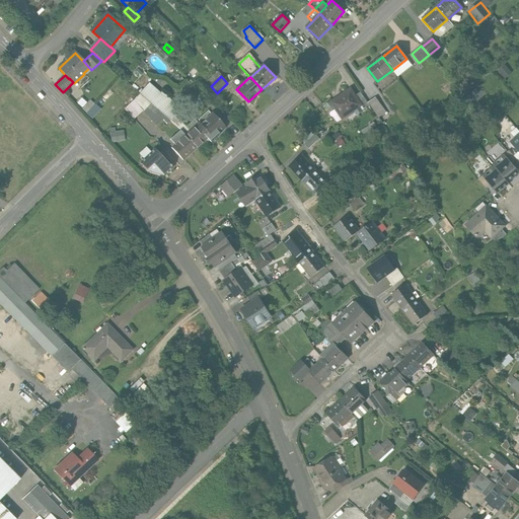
[(463,78),(459,82),(465,89),(469,86),(463,78)]
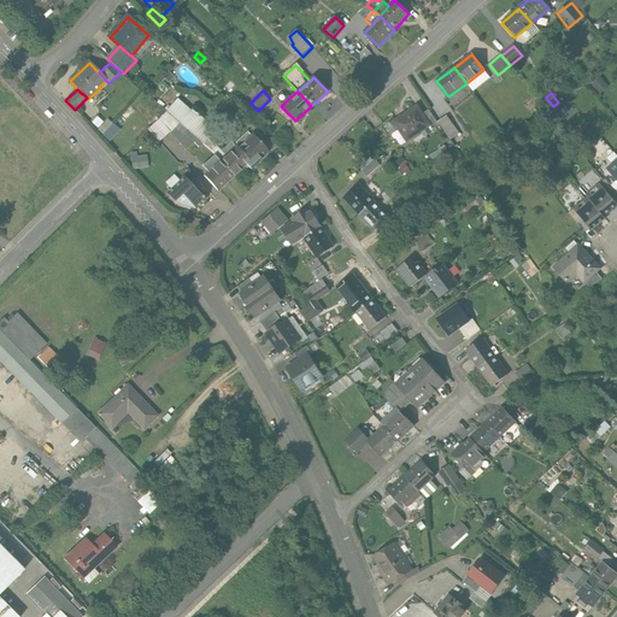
[(180,123),(191,111),(177,100),(166,112),(180,123)]
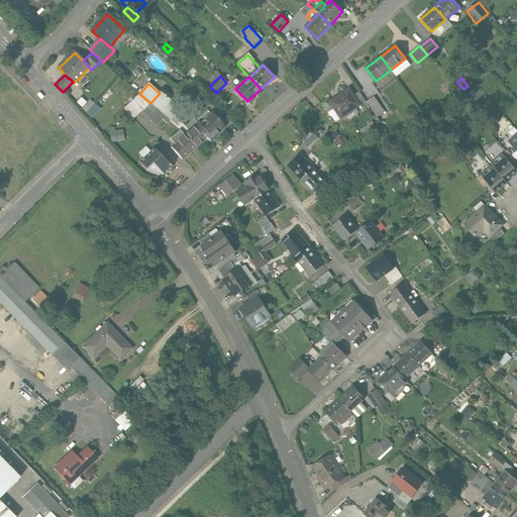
[(331,117),(334,121),(336,122),(340,119),(340,117),(359,105),(353,97),(349,90),(330,102),(334,108),(328,112),(328,114),(330,116),(331,117)]
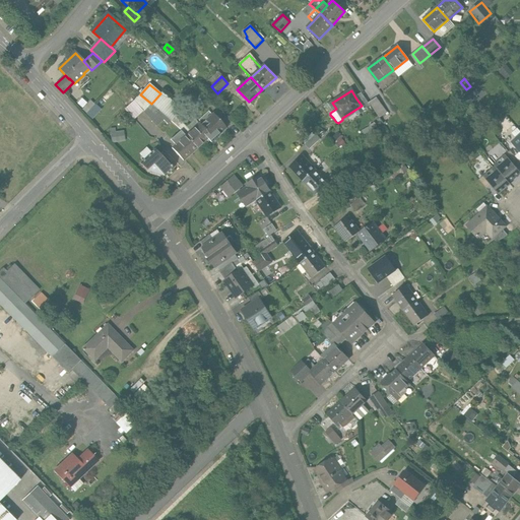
[(171,121),(171,122),(175,117),(180,110),(161,93),(160,93),(151,104),(151,105),(167,118),(171,121)]
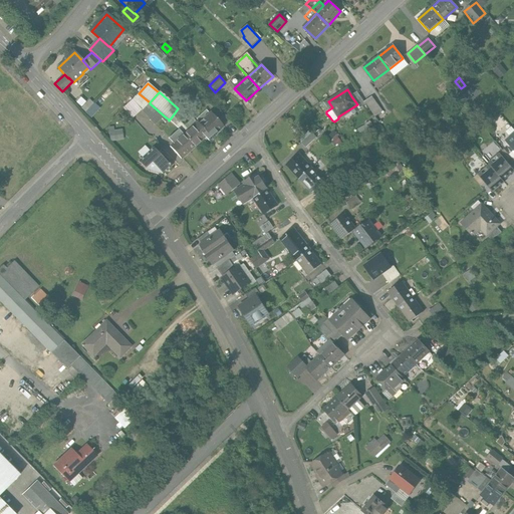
[(351,96),(357,104),(359,108),(365,104),(357,92),(351,96)]
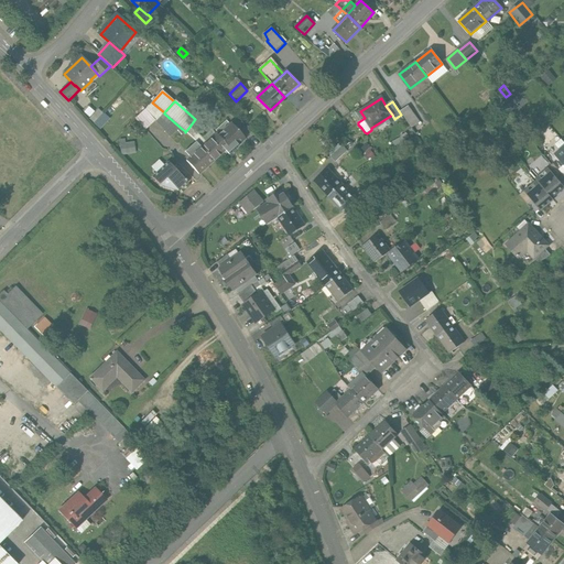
[(164,112),(152,102),(134,119),(144,129),(154,119),(155,121),(164,114),(164,112)]
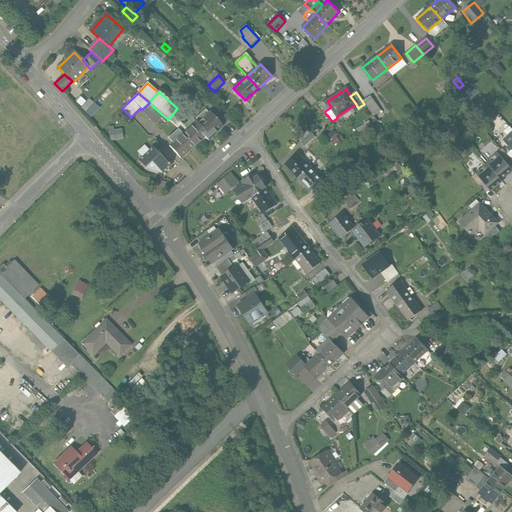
[(373,116),(381,111),(370,96),(363,101),(373,116)]
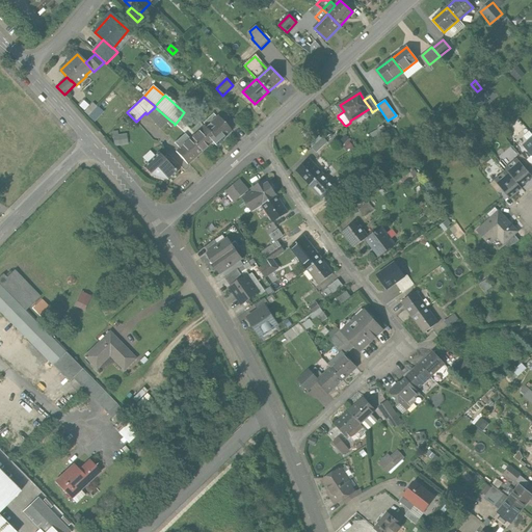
[(84,112),(89,116),(98,108),(92,103),(84,112)]
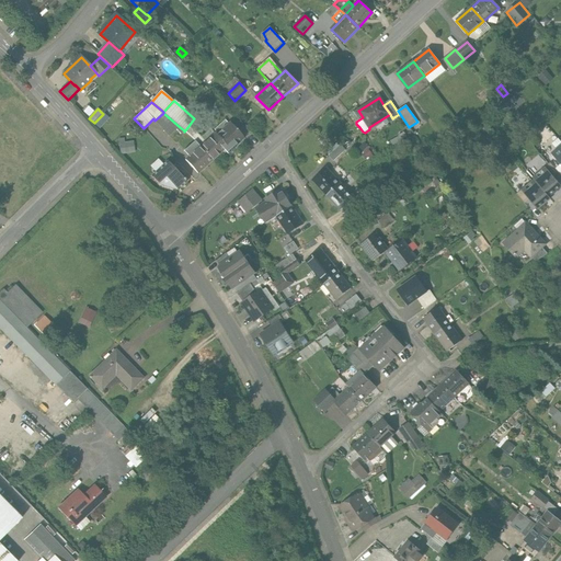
[(180,127),(163,113),(155,121),(169,137),(176,129),(180,127)]
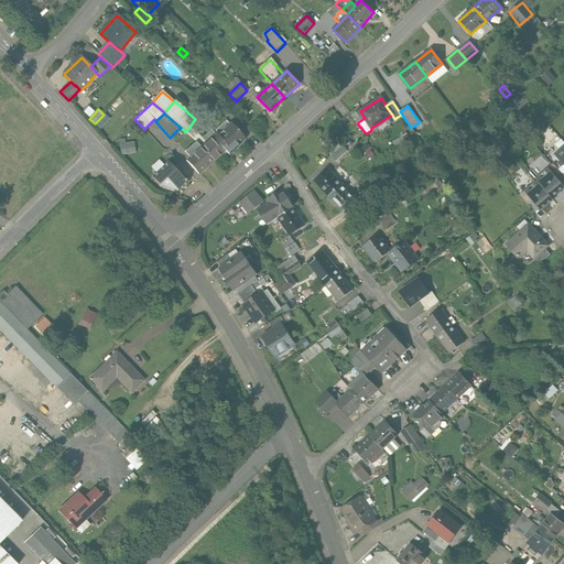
[(108,118),(104,115),(95,123),(99,128),(108,118)]
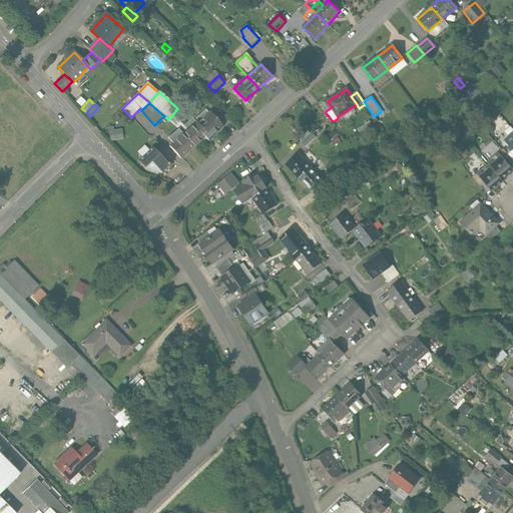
[(222,126),(209,112),(198,123),(196,121),(187,130),(179,122),(172,115),(168,120),(175,126),(183,134),(194,146),(204,137),(208,141),(217,133),(216,132),(222,126)]
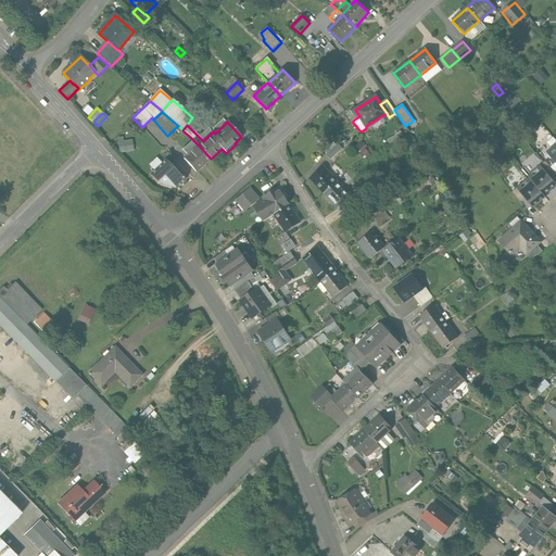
[(117,138),(118,152),(133,151),(133,141),(123,141),(123,138),(117,138)]
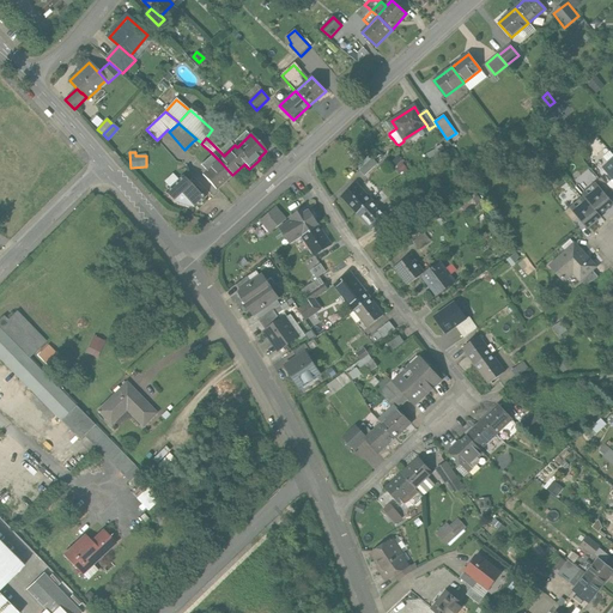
[(202,175),(216,190),(232,175),(219,161),(218,161),(213,155),(201,165),(206,171),(202,175)]
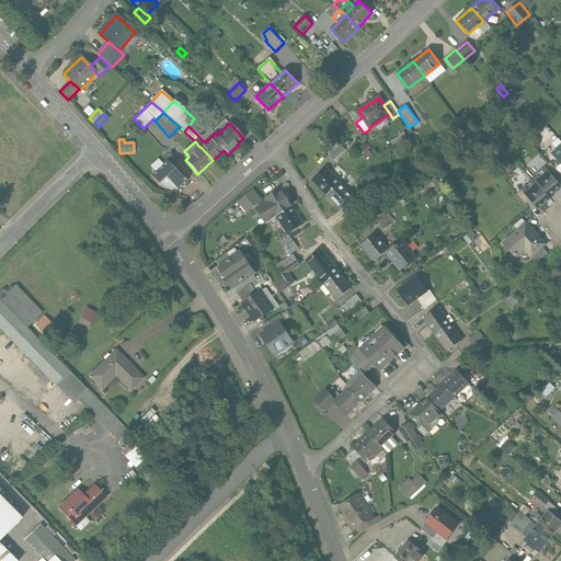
[(364,142),(359,148),(363,151),(368,147),(364,142)]
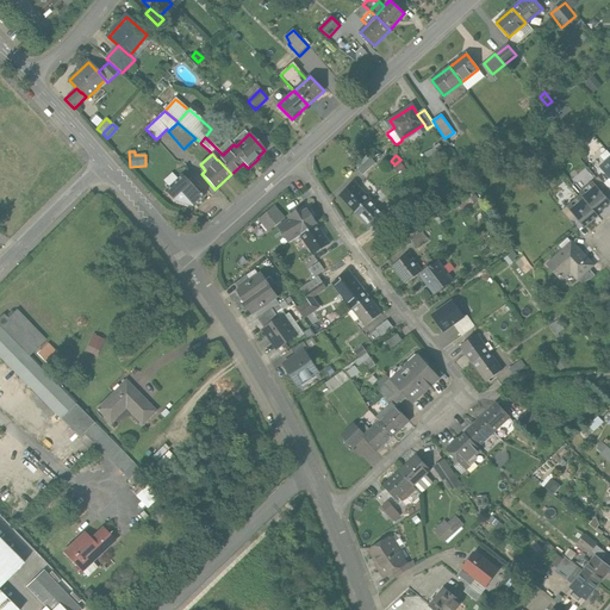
[(358,169),(363,175),(375,163),(371,157),(358,169)]
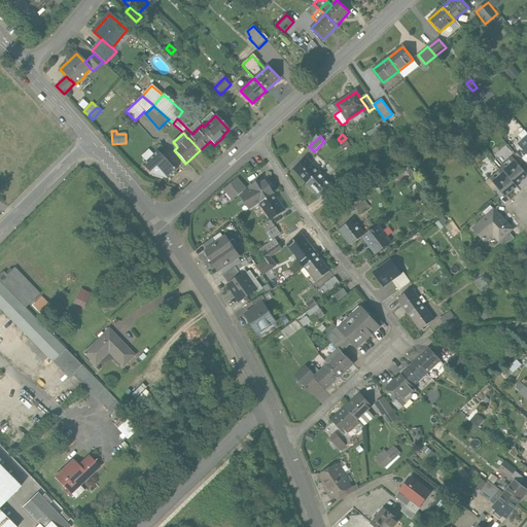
[(526,137),(518,145),(526,154),(526,137)]
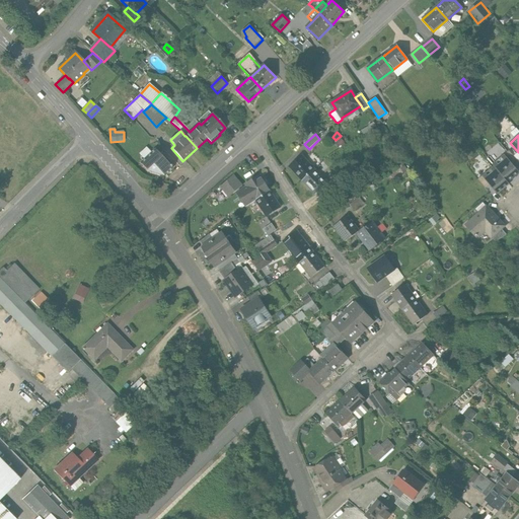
[(164,175),(172,168),(171,167),(171,166),(170,165),(169,165),(155,149),(140,163),(146,170),(164,175)]
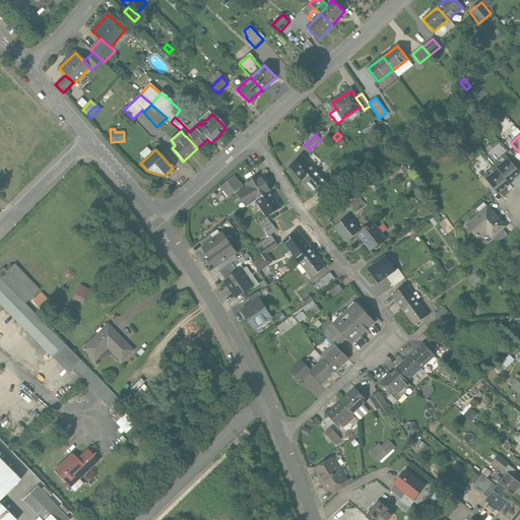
[(505,155),(513,165),(518,160),(510,151),(505,155)]
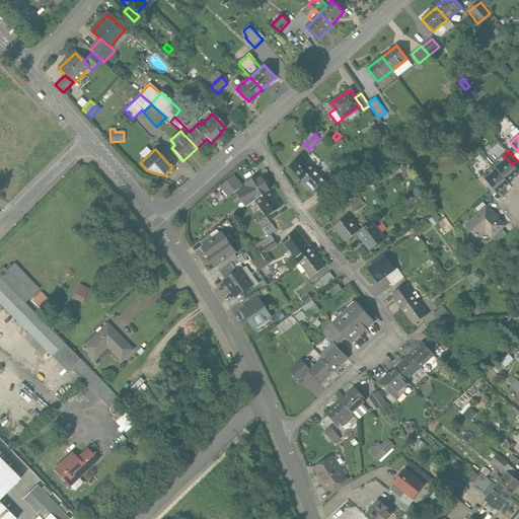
[(494,166),(507,182),(518,172),(512,164),(504,155),(493,165),(494,166)]
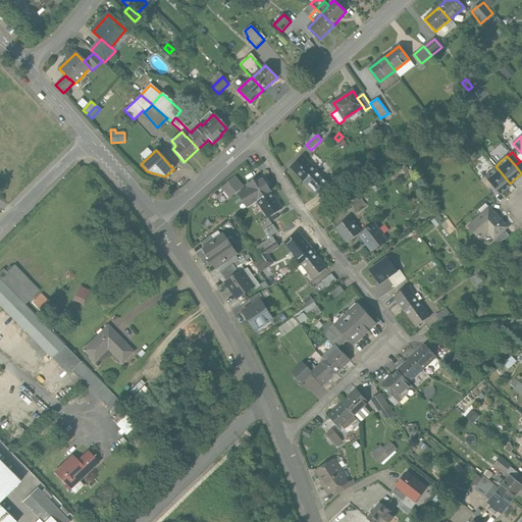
[(292,168),(304,181),(316,170),(304,157),(292,168)]
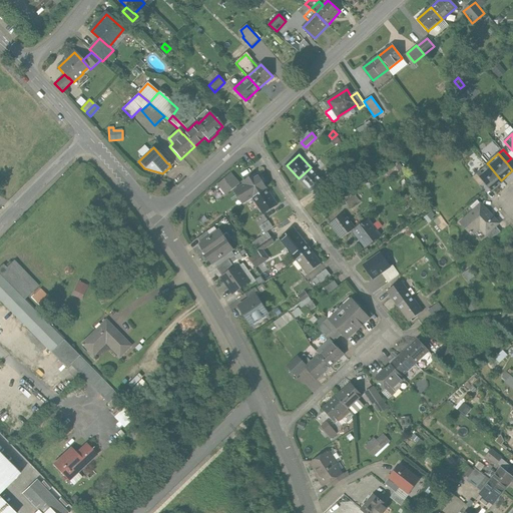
[(484,183),(491,191),(502,181),(501,180),(488,164),(477,174),(484,183)]
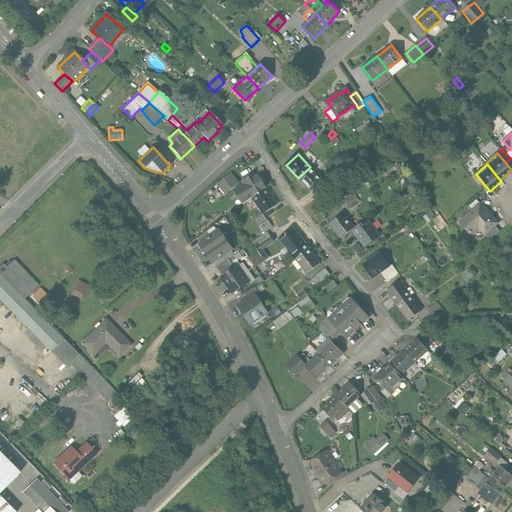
[(323,181),(310,167),(298,178),(310,192),(323,181)]
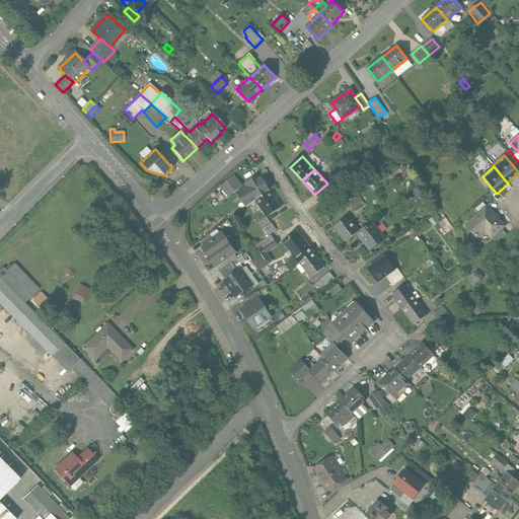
[(232,175),(220,187),(229,197),(241,187),(232,175)]
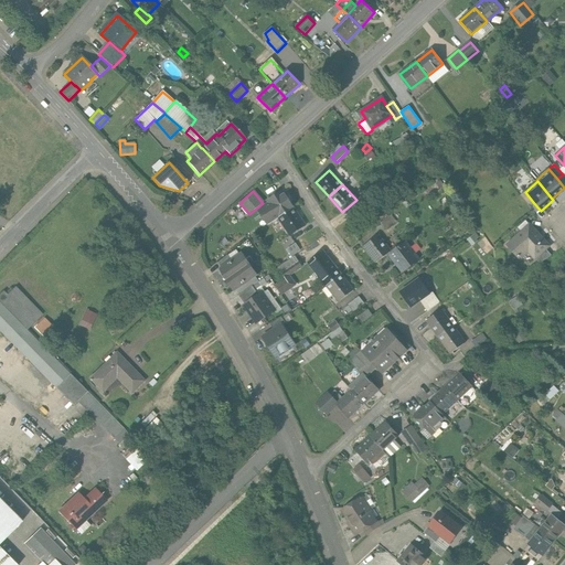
[(279,219),(295,209),(284,192),(268,201),(269,203),(258,210),(268,225),(279,219)]
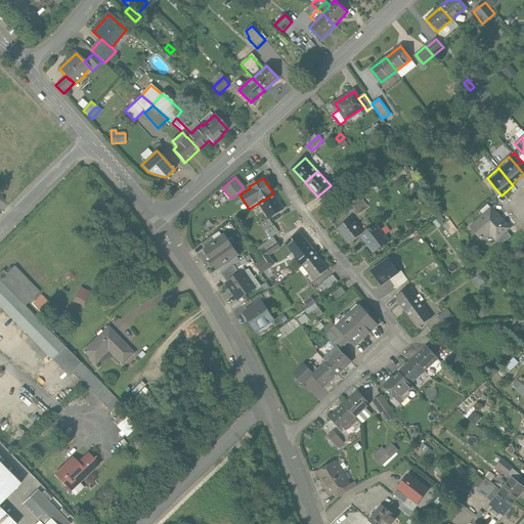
[(490,191),(494,187),(487,178),(482,182),(490,191)]
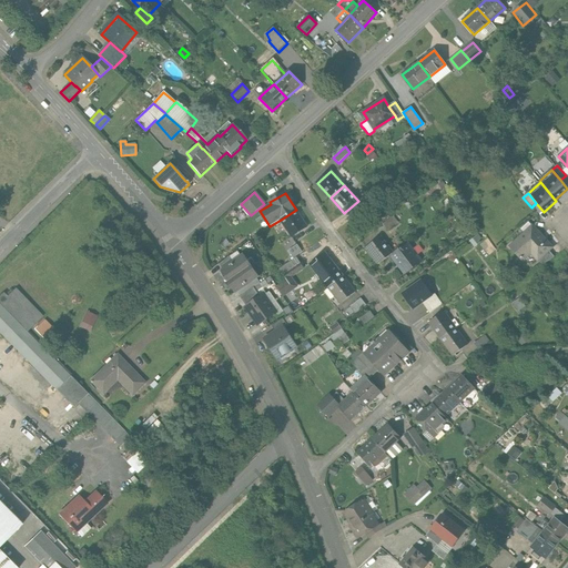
[(306,226),(296,210),(281,220),(291,236),(306,226)]
